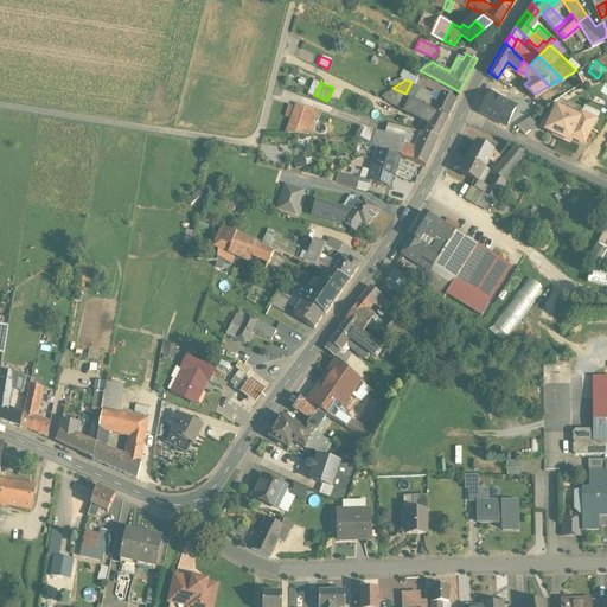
[(429,93),(417,87),(414,98),(422,103),(429,93)]
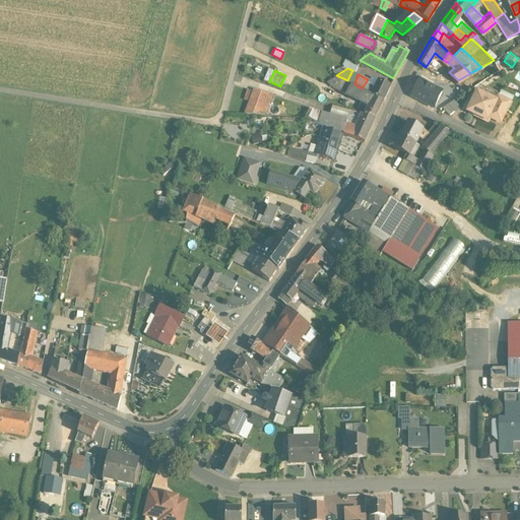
[(347,80),(336,75),(335,86),(346,92),(351,82),(347,80)]
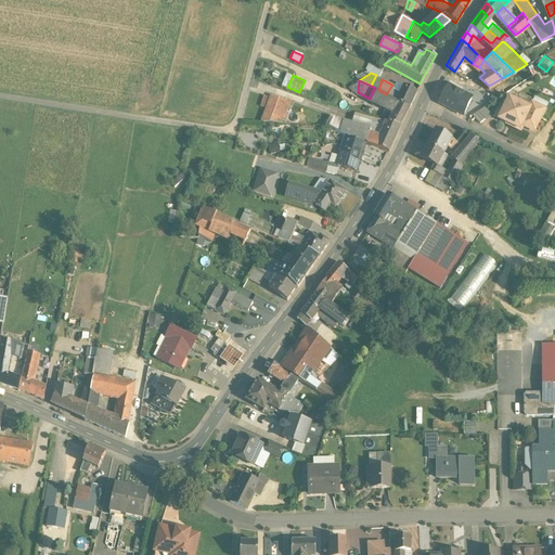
[(399,88),(392,85),(386,94),(387,95),(400,103),(401,102),(409,106),(416,90),(402,82),(399,88)]
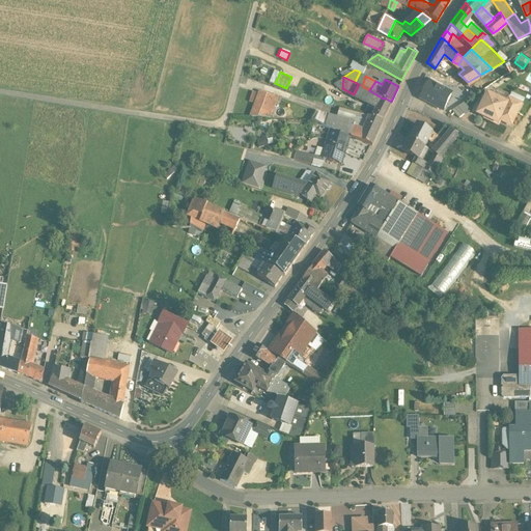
[(428,79),(420,94),(444,106),(451,90),(428,79)]
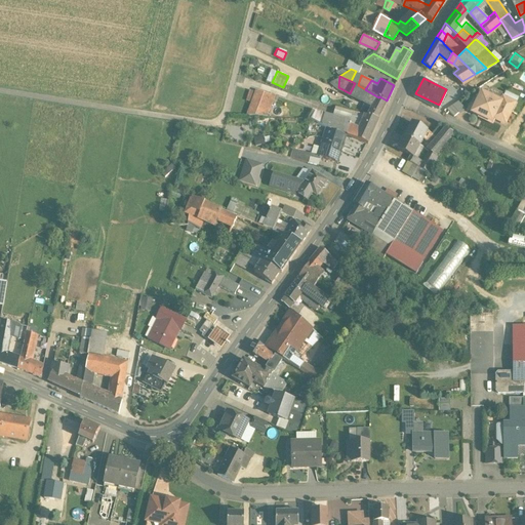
[(356,84),(355,83),(350,93),(370,103),(363,98),(366,90),(365,89),(358,85),(356,84)]
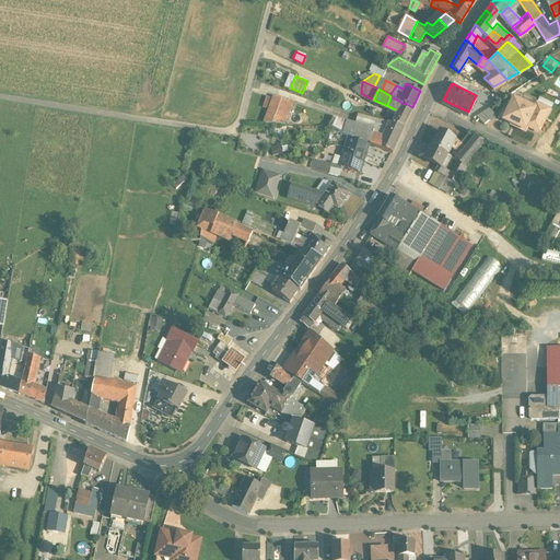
[(271,96),(266,94),(263,105),(268,107),(271,96)]
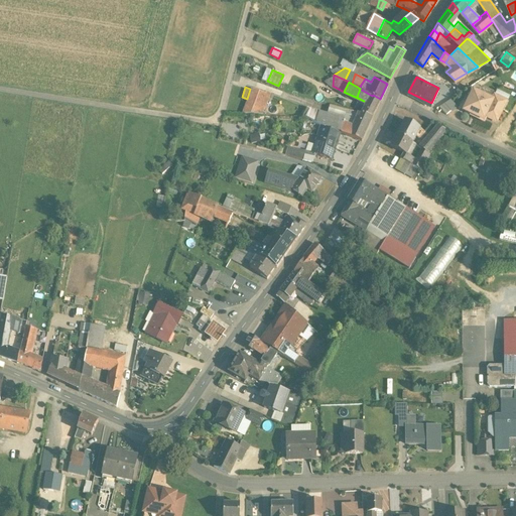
[(364,101),(367,102),(364,107),(361,112),(372,115),(380,99),(373,95),(372,96),(360,89),(357,97),(364,101)]
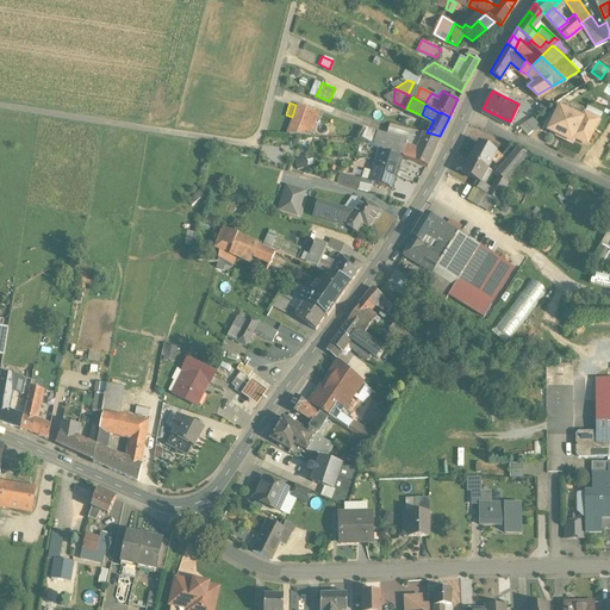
[(582,114),(560,105),(548,128),(571,138),(573,134),(583,114),(582,114)]
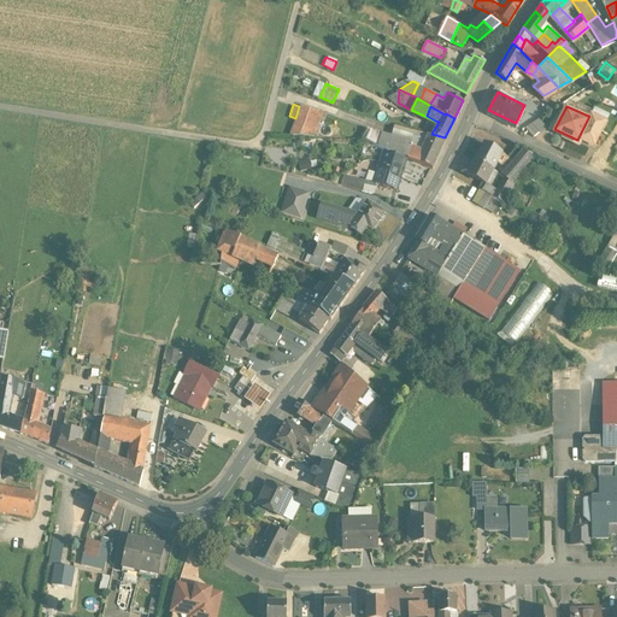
[(317,112),(301,107),(292,134),(315,135),(323,111),(318,110),(317,112)]
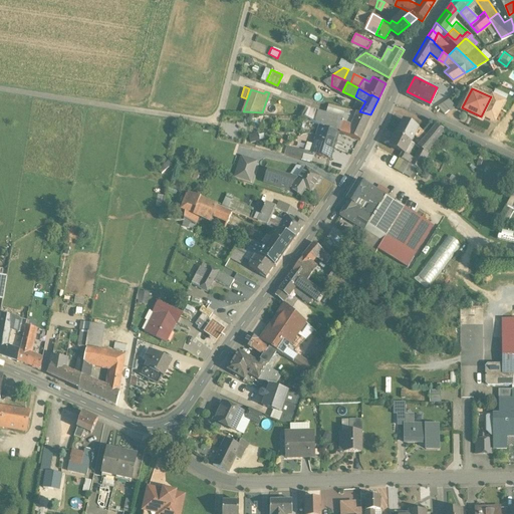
[(504,97),(492,91),(490,96),(491,96),(483,112),(493,117),(498,106),(500,107),(504,97)]
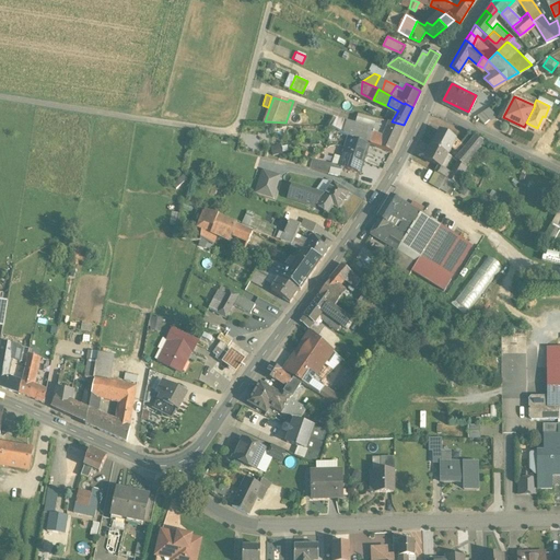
[(489,104),(477,112),(485,120),(490,116),(491,118),(497,114),(489,104)]
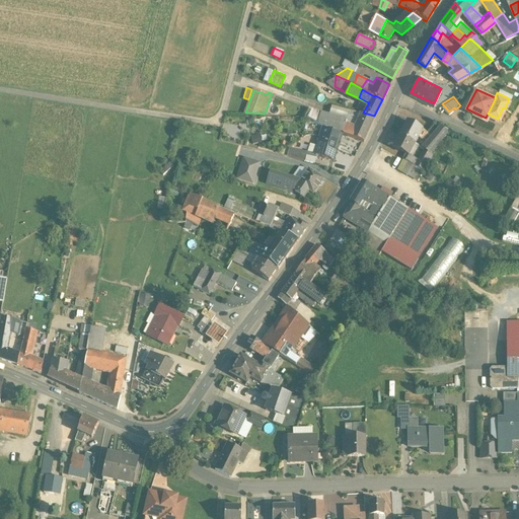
[(366,107),(358,103),(355,110),(359,112),(363,113),(366,107)]
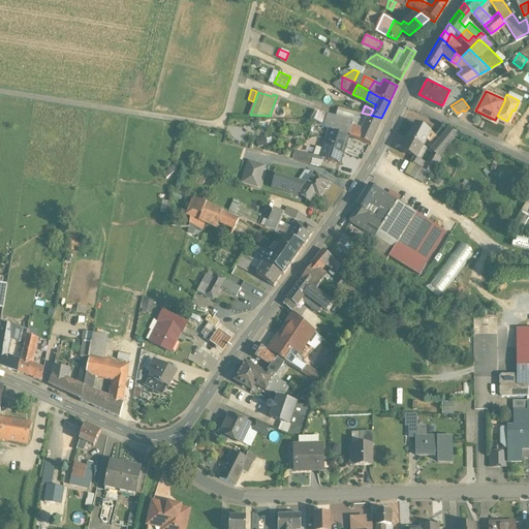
[(327,114),(317,111),(313,119),(323,124),(327,114)]
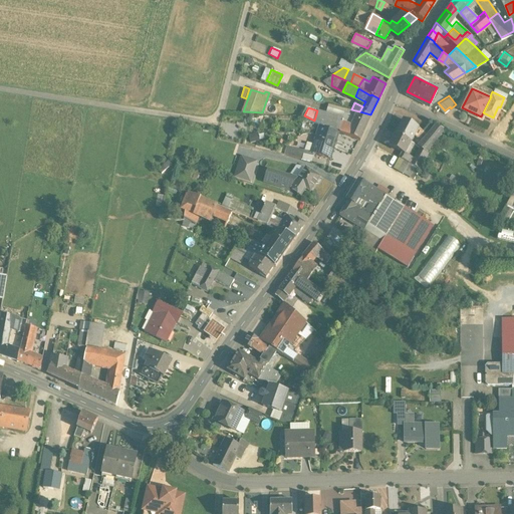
[(351,109),(345,107),(342,118),(343,118),(341,121),(351,124),(355,114),(354,114),(355,110),(351,109)]
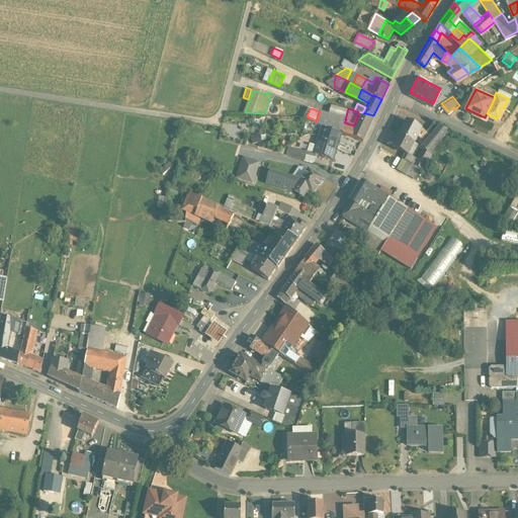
[(354,125),(344,122),(346,119),(345,119),(320,111),(317,121),(322,124),(324,125),(337,130),(341,131),(362,139),(373,115),(362,112),(358,111),(357,115),(358,115),(354,125)]
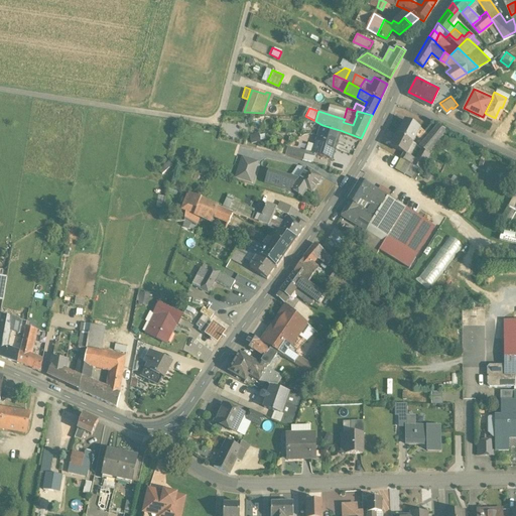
[(419,127),(404,119),(397,132),(412,141),(416,133),(419,127)]
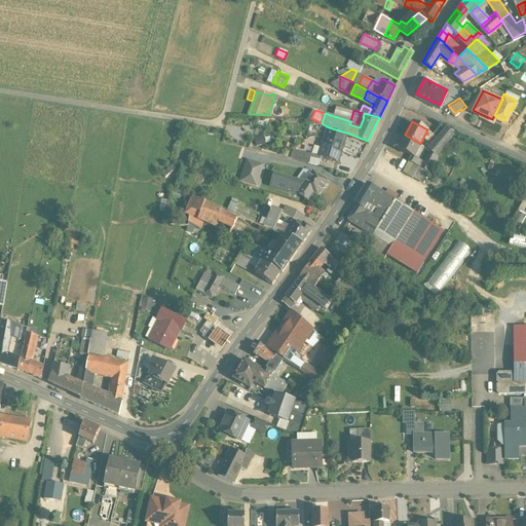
[(454,129),(443,124),(439,128),(448,137),(454,129)]
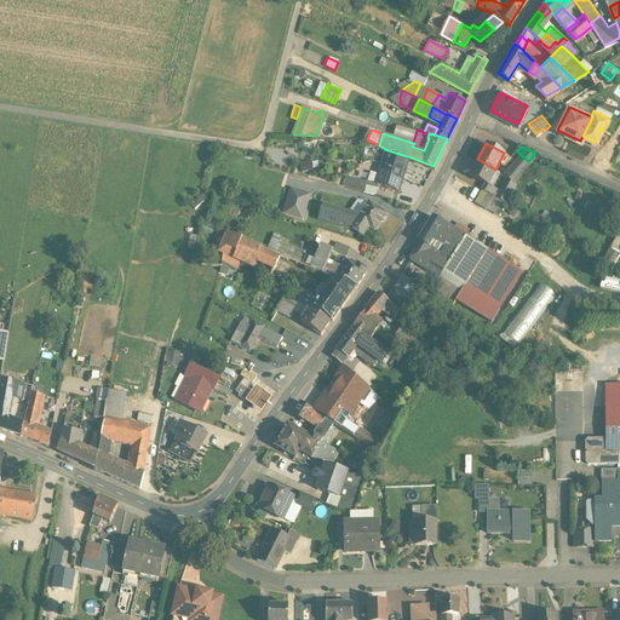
[(403,155),(388,150),(385,149),(378,172),(382,173),(378,183),(399,189),(408,156),(403,155)]
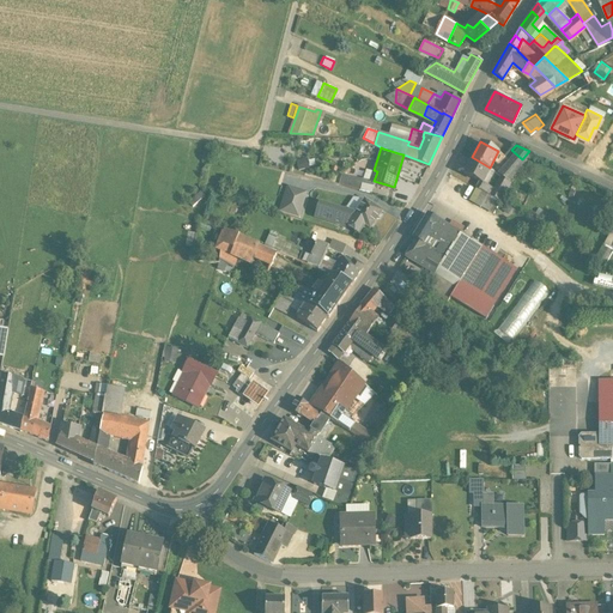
[(522,159),(511,150),(505,156),(516,167),(522,159)]
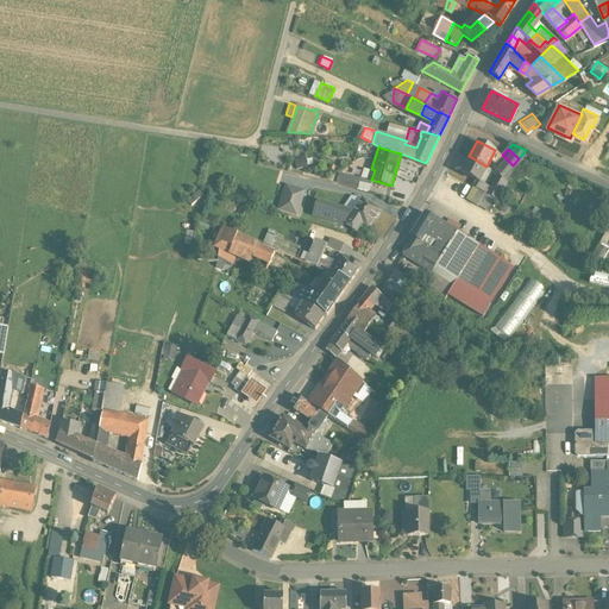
[(502,155),(495,150),(491,157),(500,165),(495,171),(497,173),(503,176),(513,165),(502,155)]
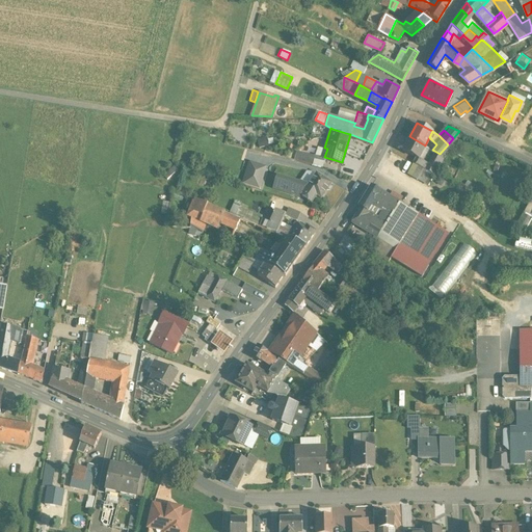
[(425,145),(409,136),(402,149),(419,158),(425,145)]
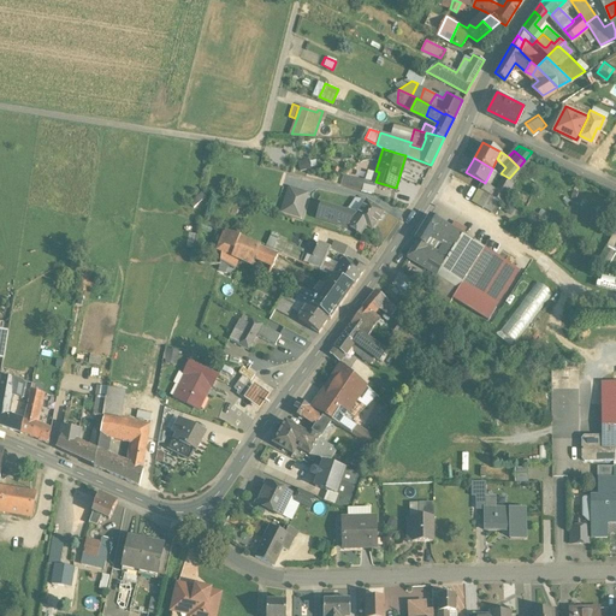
[(363,181),(344,175),(342,182),(361,188),(363,181)]
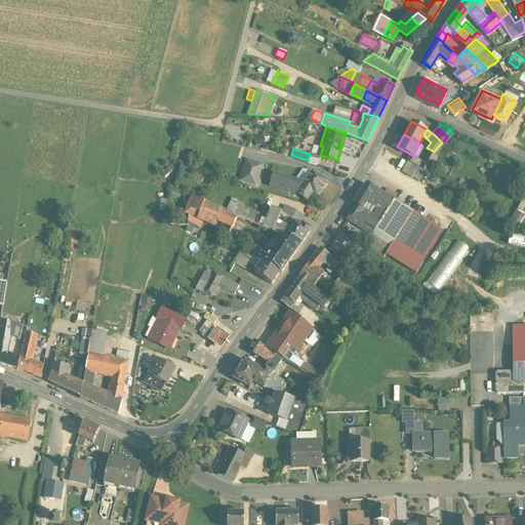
[(429,149),(422,160),(431,165),(435,166),(438,162),(433,159),(437,154),(434,152),(429,149)]
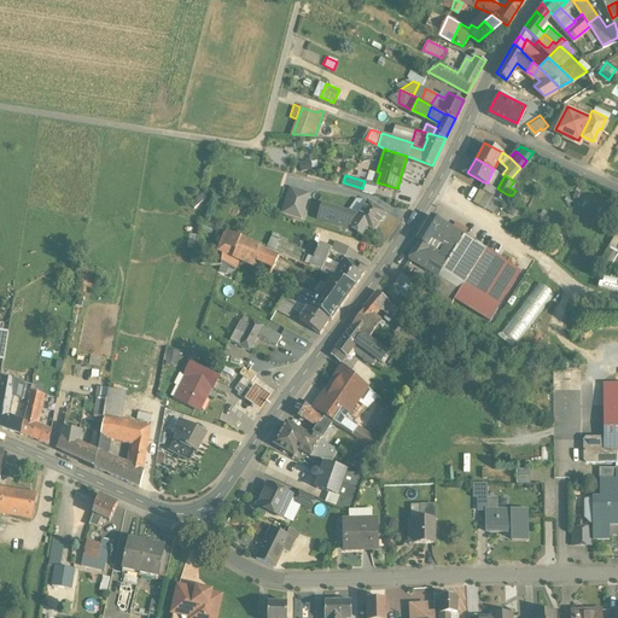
[(291,186),(283,211),(299,217),(308,192),(291,186)]
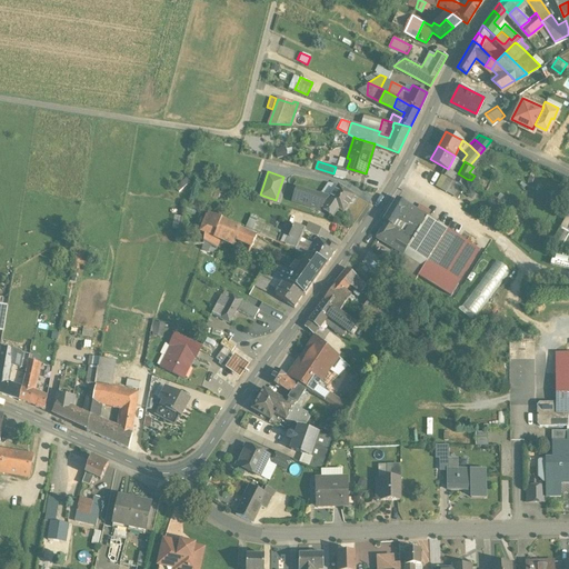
[(453,179),(442,172),(436,183),(446,189),(446,190),(447,189),(453,179)]
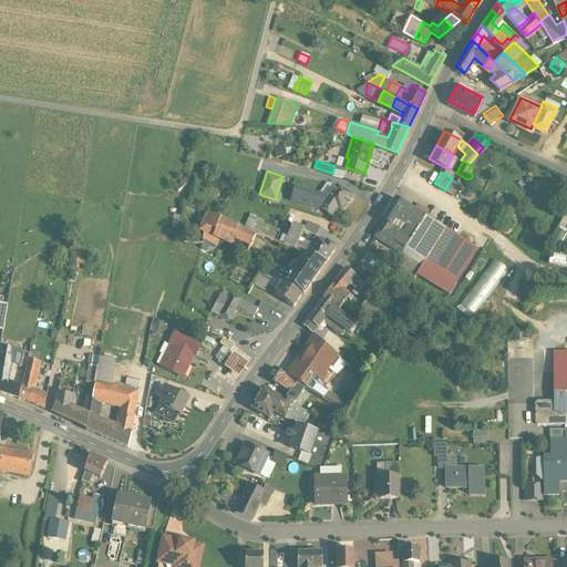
[(185,176),(176,183),(181,187),(188,179),(185,176)]
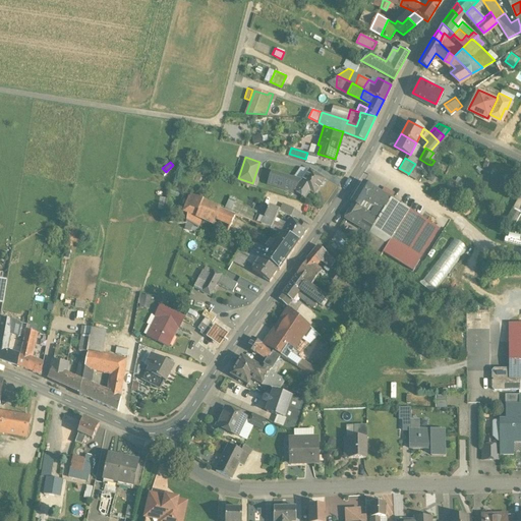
[(425,169),(415,164),(409,173),(419,179),(425,169)]
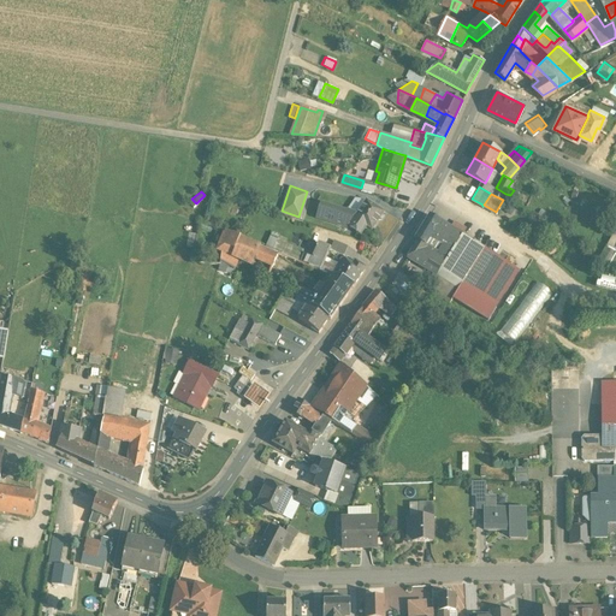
[(383,209),(366,199),(355,214),(353,213),(350,217),(347,221),(356,229),(357,227),(361,230),(366,223),(372,226),(378,218),(381,218),(384,214),(381,211),(383,209)]
